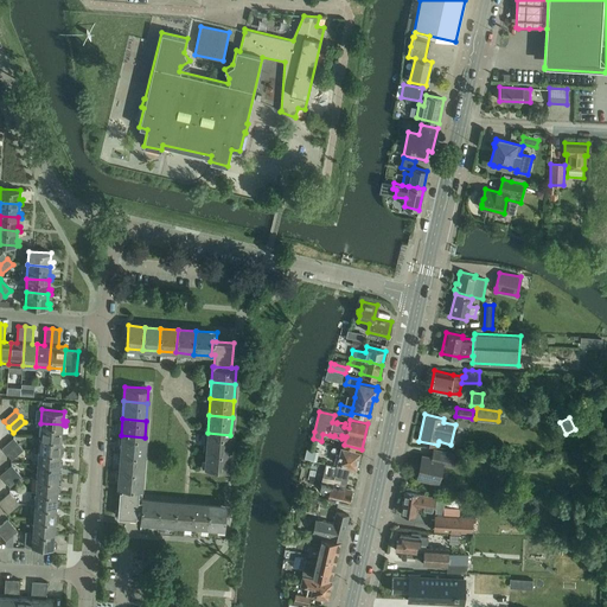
[(40,423),(39,436),(62,439),(65,439),(65,434),(62,434),(63,425),(40,423)]
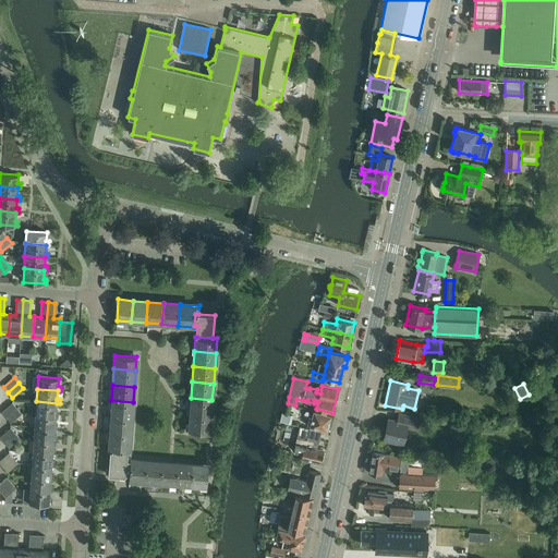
[(191,398),(189,413),(210,415),(211,400),(191,398)]
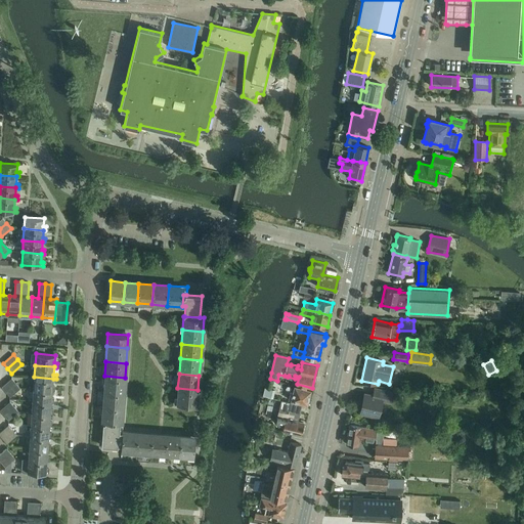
[(104,376),(103,390),(124,392),(125,378),(104,376)]
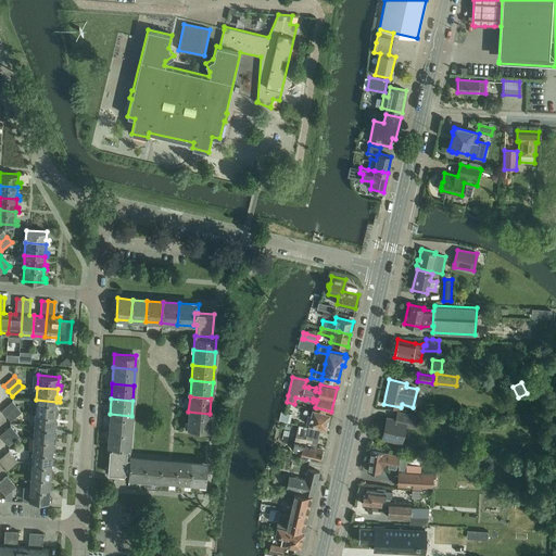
[(36,400),(36,413),(55,414),(59,414),(59,409),(57,409),(57,402),(36,400)]
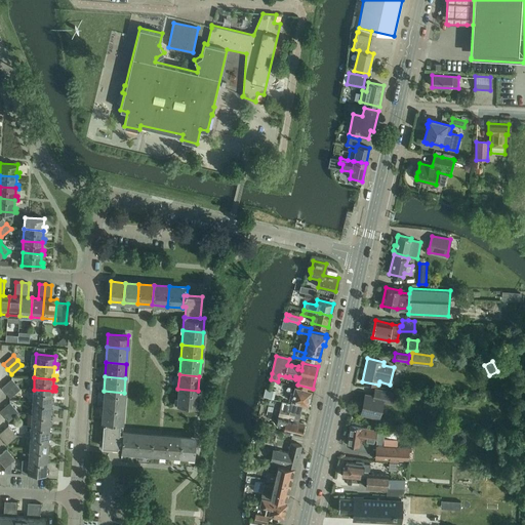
[(1,388),(5,392),(15,384),(21,389),(11,378),(1,388)]
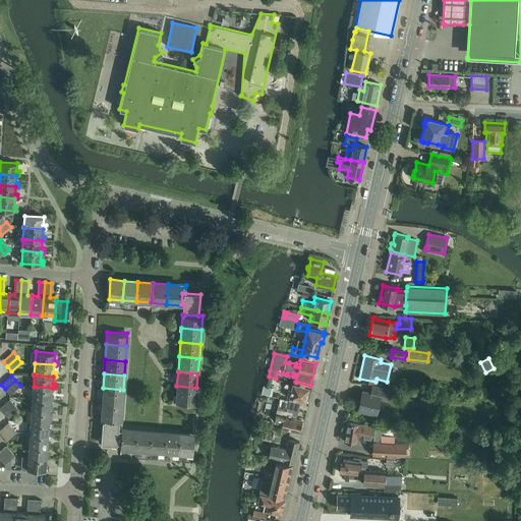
[(15,381),(5,389),(10,394),(20,386),(15,381)]
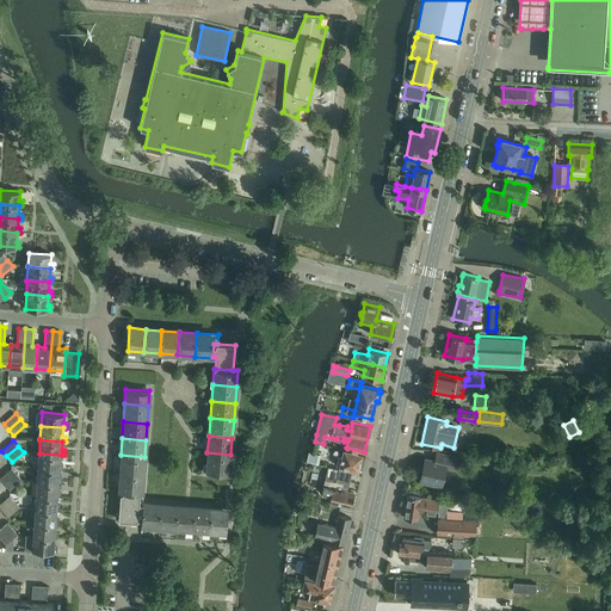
[(335,466),(339,467),(358,471),(362,455),(344,450),(341,456),(338,456),(335,466)]
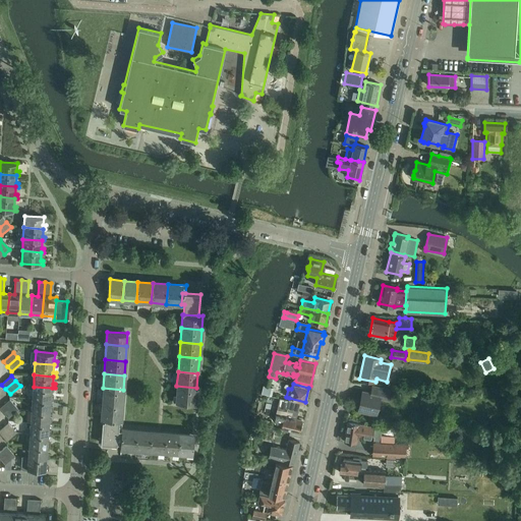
[(195,403),(196,388),(176,386),(175,402),(195,403)]
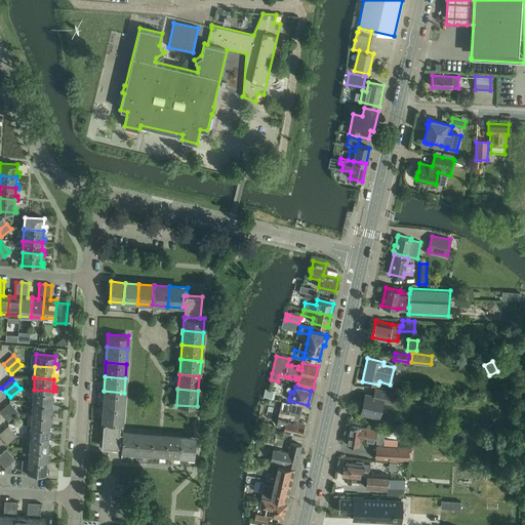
[(274,398),(275,391),(266,389),(264,397),(274,398)]
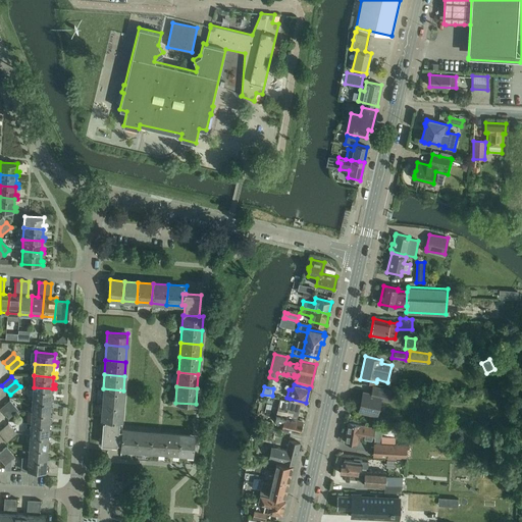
[(364,392),(359,411),(377,415),(380,398),(389,400),(393,390),(374,386),(372,394),(364,392)]
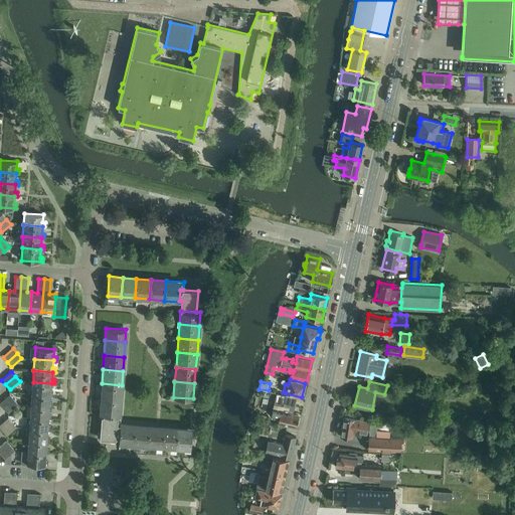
[(33,382),(32,393),(50,394),(53,395),(53,390),(51,390),(51,383),(33,382)]
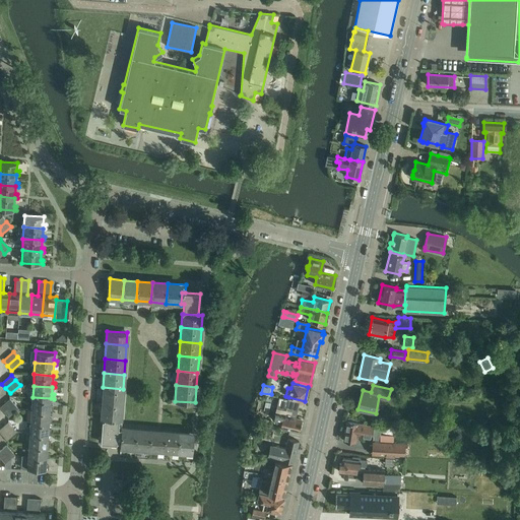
[(103,387),(102,399),(122,401),(123,389),(103,387)]
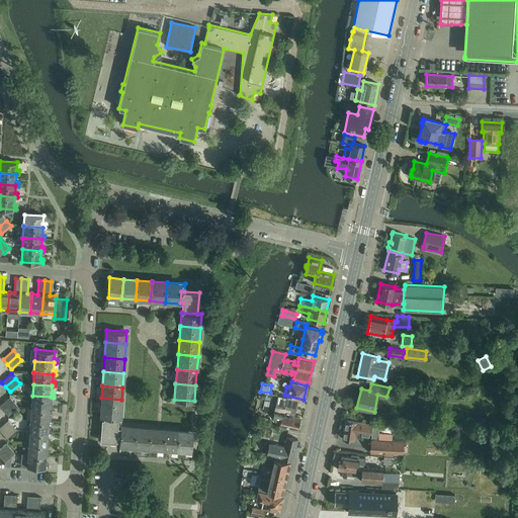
[(298,401),(272,395),(270,400),(277,401),(273,418),(279,419),(277,424),(279,424),(279,425),(296,429),(299,418),(294,416),(298,401)]
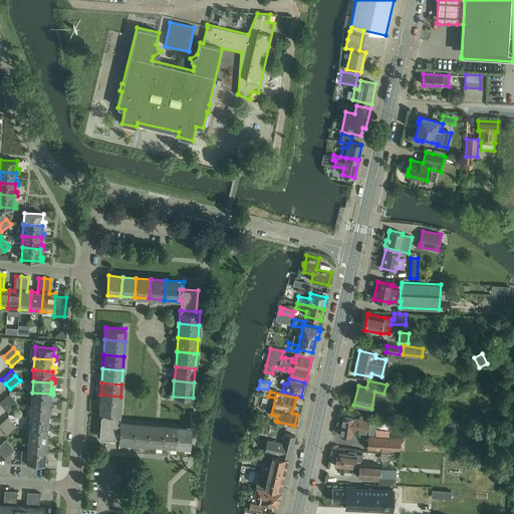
[(32,393),(31,405),(50,406),(52,406),(52,402),(50,402),(50,394),(32,393)]
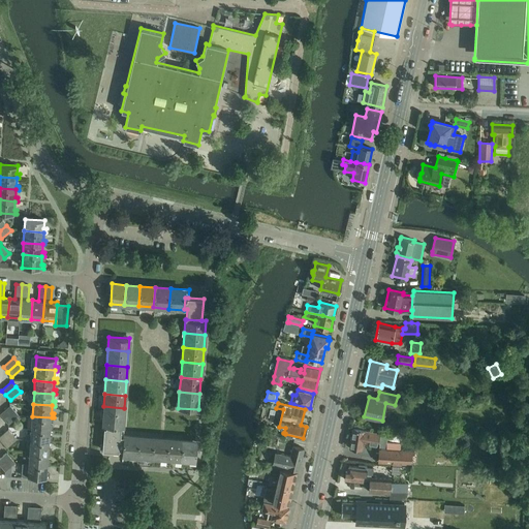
[(0,413),(0,414),(4,419),(14,410),(10,405),(0,413)]
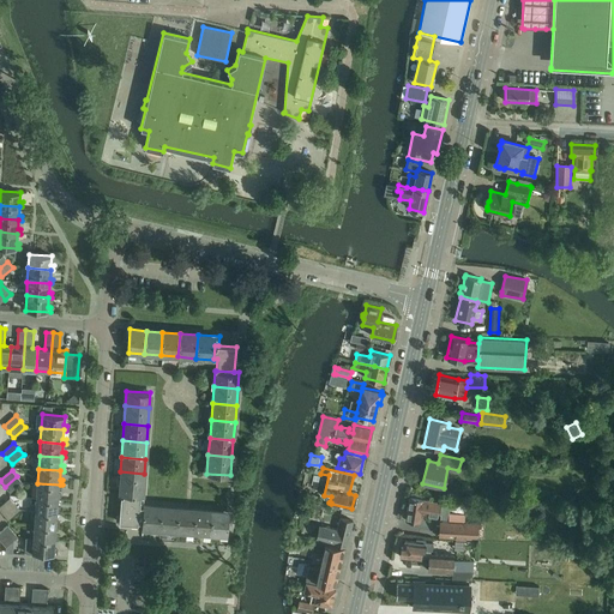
[(119,493),(124,494),(140,495),(143,495),(144,474),(120,471),(119,493)]
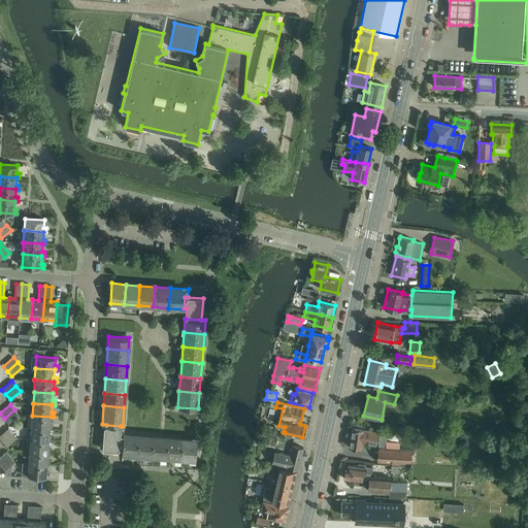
[(14,409),(4,419),(8,424),(19,415),(14,409)]
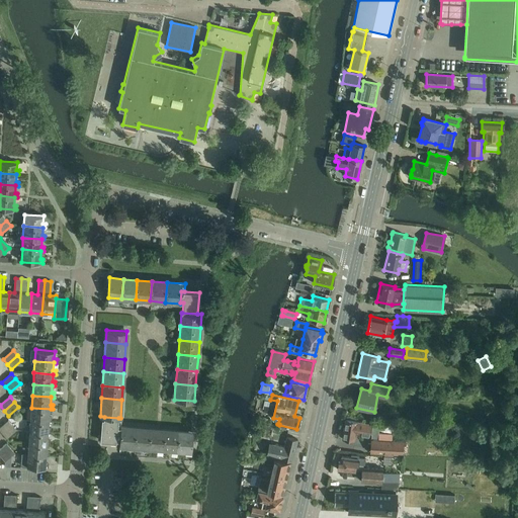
[(31,408),(30,419),(50,421),(50,420),(52,421),(52,416),(50,416),(51,409),(31,408)]
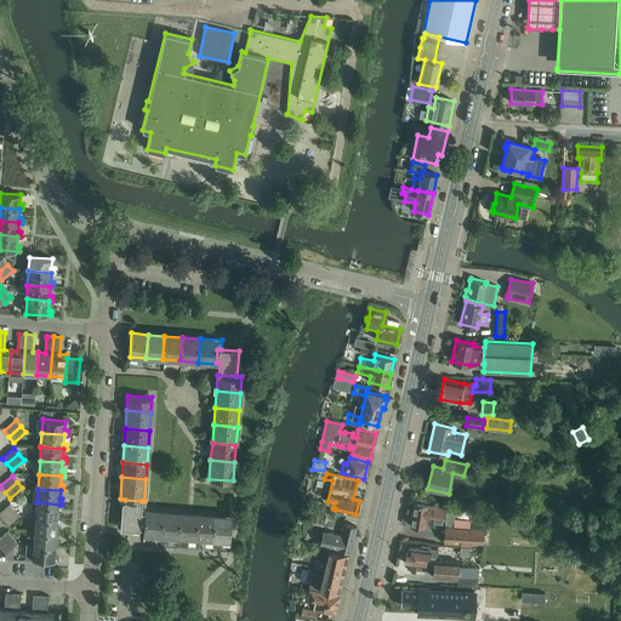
[(142,528),(143,528),(144,512),(143,512),(142,512),(142,501),(125,500),(125,502),(123,502),(120,529),(140,530),(140,528),(142,528)]
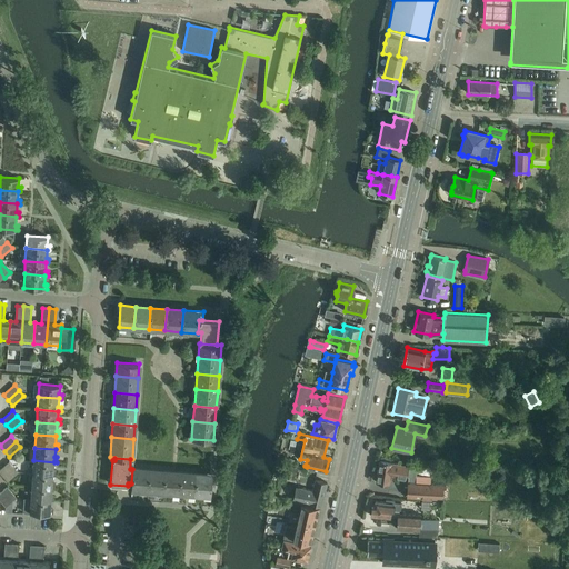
[(33,466),(32,473),(53,475),(56,476),(56,470),(53,470),(55,462),(33,460),(29,460),(29,466),(33,466)]
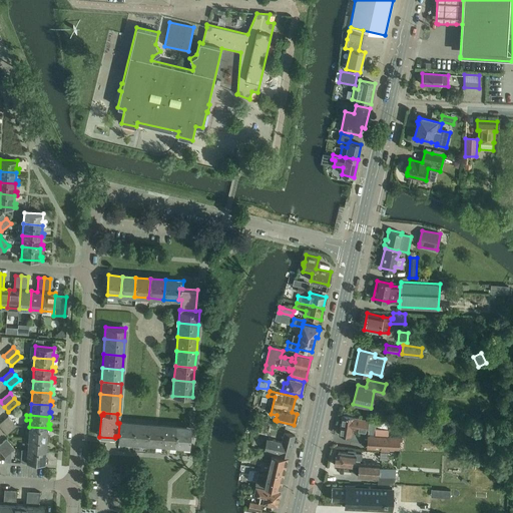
[(342,415),(339,435),(346,436),(351,437),(351,436),(352,429),(366,431),(366,430),(369,430),(368,435),(370,435),(375,435),(388,436),(388,433),(388,429),(375,429),(376,421),(368,419),(342,415)]
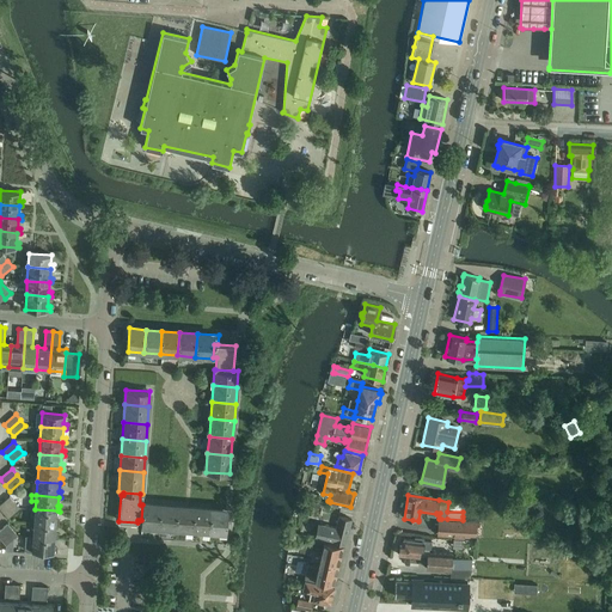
[(0,503),(0,508),(2,512),(14,502),(10,496),(0,503)]
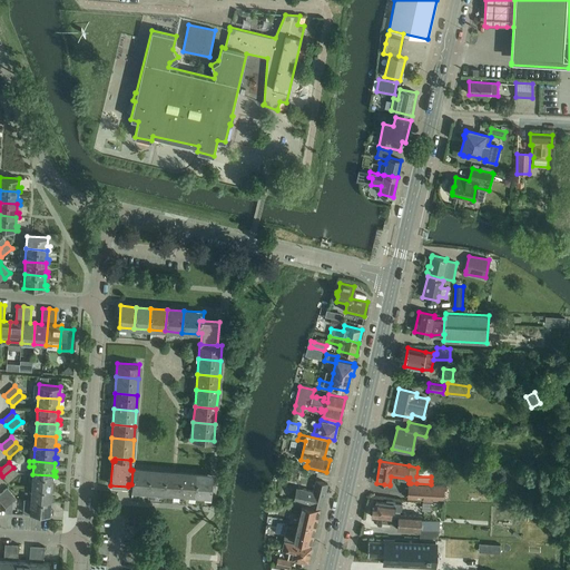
[(13,468),(2,477),(8,482),(18,473),(13,468)]
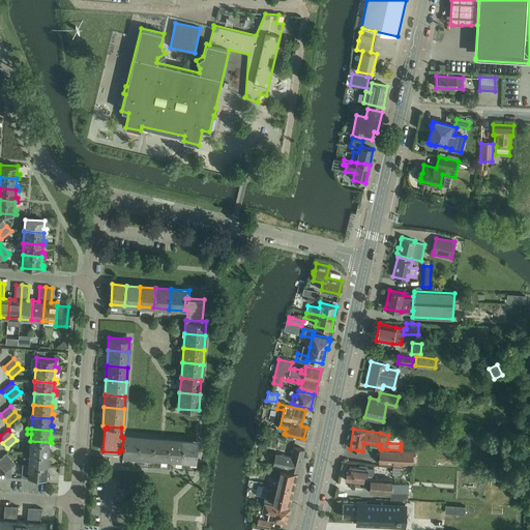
[(123,437),(122,450),(122,457),(137,458),(138,437),(124,436),(123,437)]
